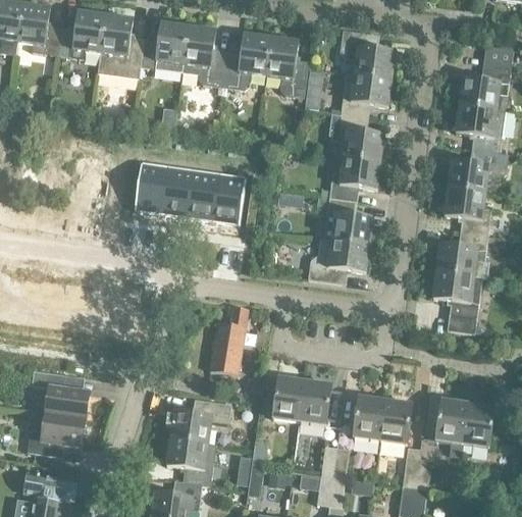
[(17,40),(18,40),(23,3),(6,0),(0,0),(0,53),(15,56),(17,40)]
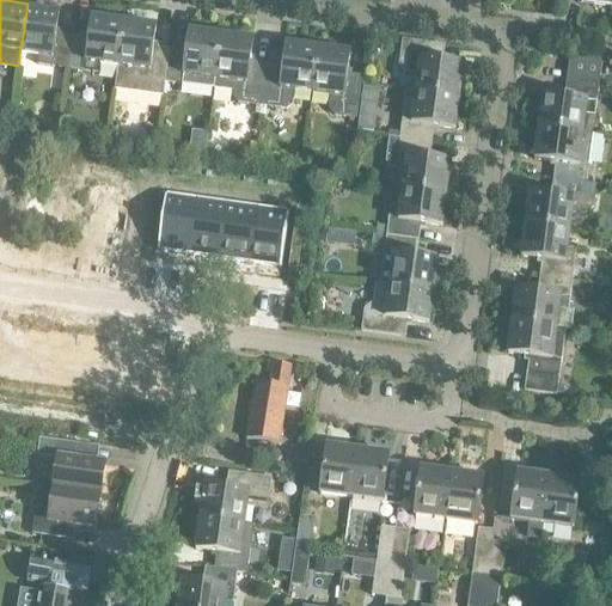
[(38,59),(68,63),(73,36),(55,34),(59,7),(28,4),(22,47),(40,50),(38,59)]
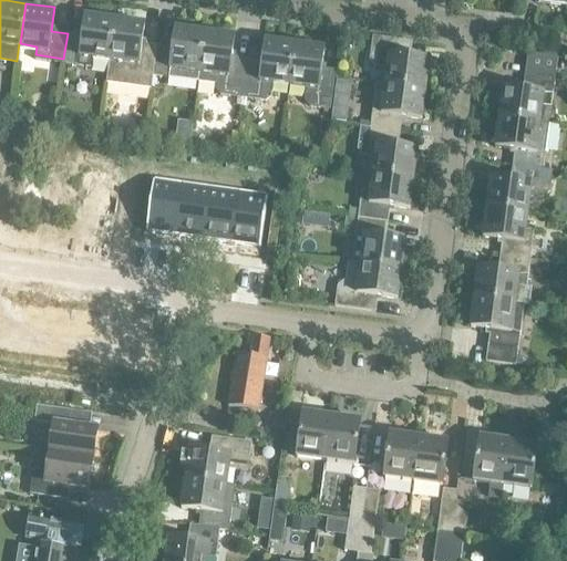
[(82,34),(68,33),(63,59),(92,62),(93,54),(109,56),(115,16),(85,11),(82,34)]
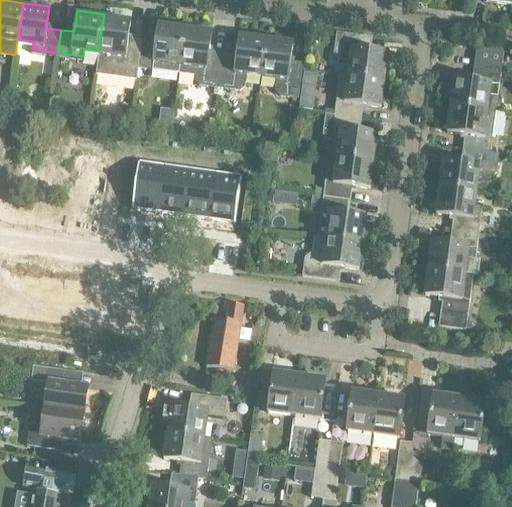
[(137,77),(138,64),(141,41),(127,39),(130,17),(104,14),(98,51),(96,71),(137,77)]
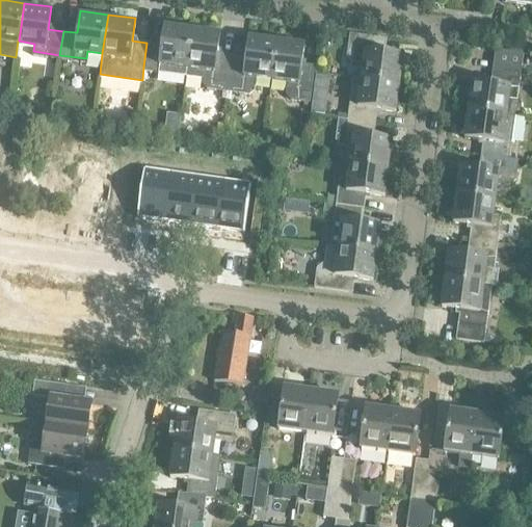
[(171,62),(187,64),(192,26),(164,22),(161,45),(147,43),(143,67),(170,70),(171,62)]
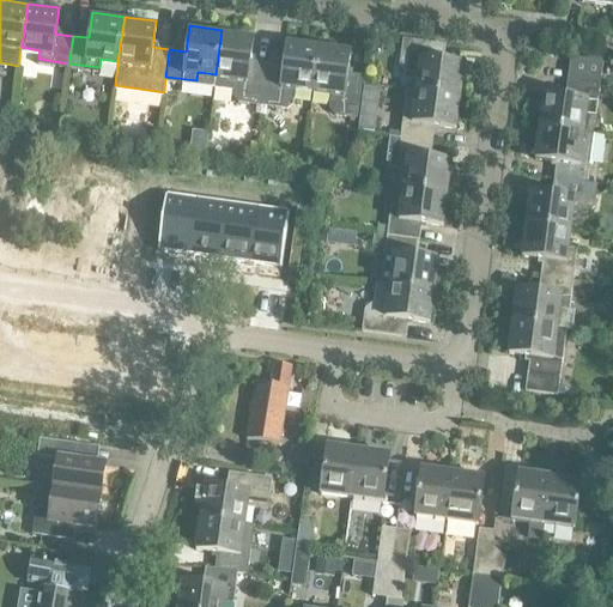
[(237,98),(262,102),(267,62),(250,60),(254,35),(222,30),(216,74),(213,84),(232,86),(232,91),(237,98)]
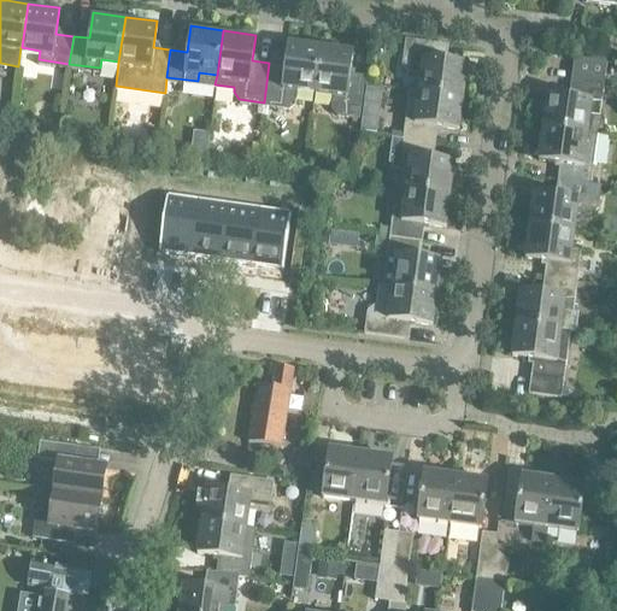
[(445,40),(406,35),(403,60),(407,66),(421,69),(418,86),(464,92),(469,60),(442,57),(445,40)]
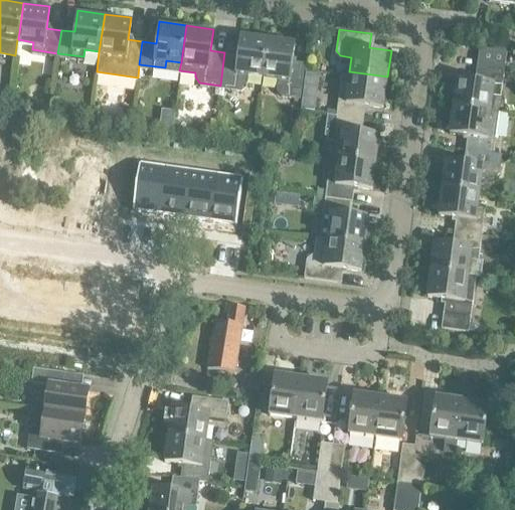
[(247,71),(263,73),(268,36),(240,32),(237,54),(224,52),(220,86),(242,89),(245,86),(247,71)]
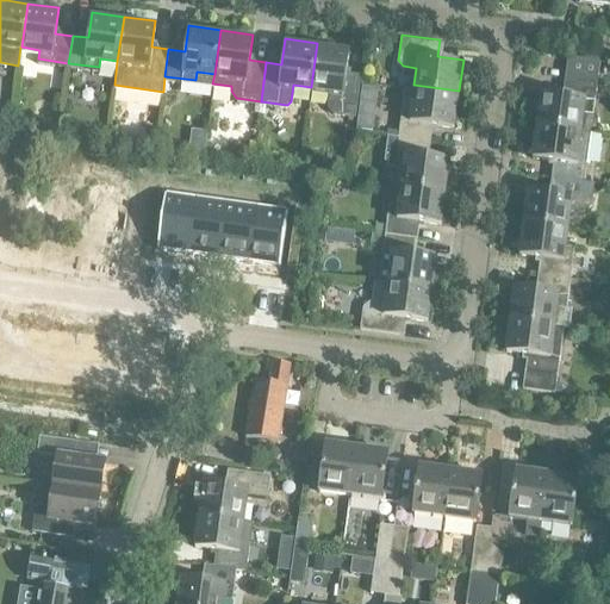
[(349,48),(317,43),(311,87),(330,89),(328,103),(335,111),(358,114),(358,111),(359,103),(362,75),(346,73),(349,48)]
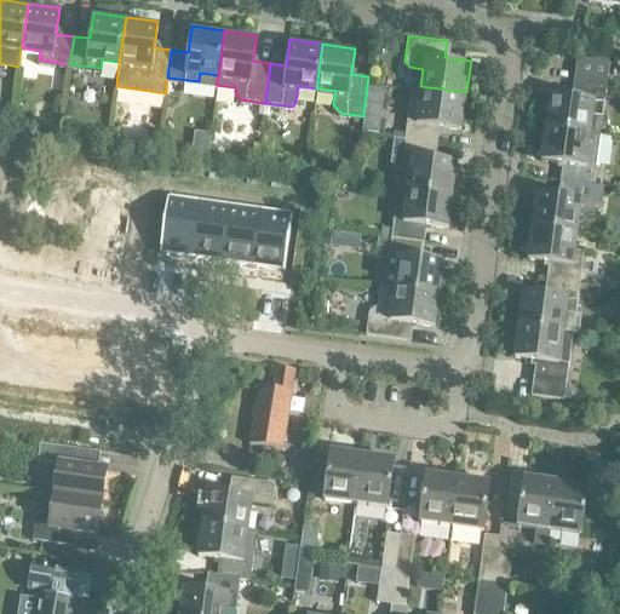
[(551,91),(546,124),(601,130),(610,57),(583,53),(577,95),(551,91)]
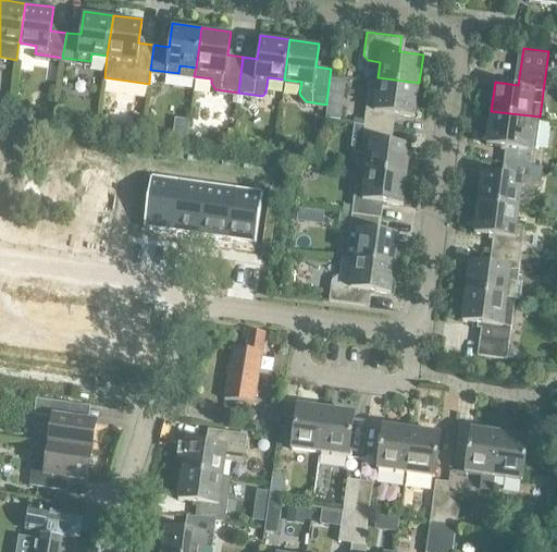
[(419,83),(378,77),(378,78),(369,77),(363,122),(390,125),(392,110),(415,113),(419,83)]
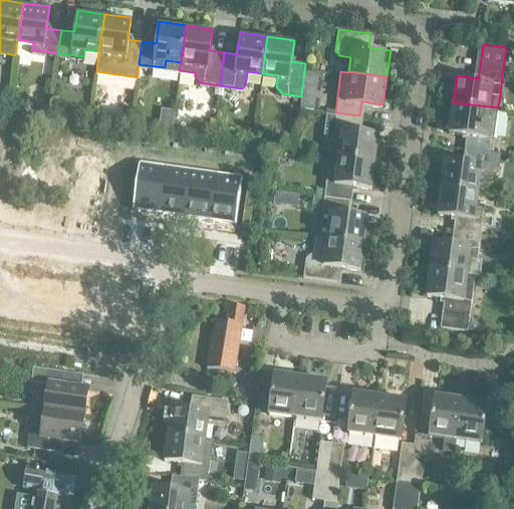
[(301,96),(299,105),(314,107),(316,95),(301,93),(301,96)]
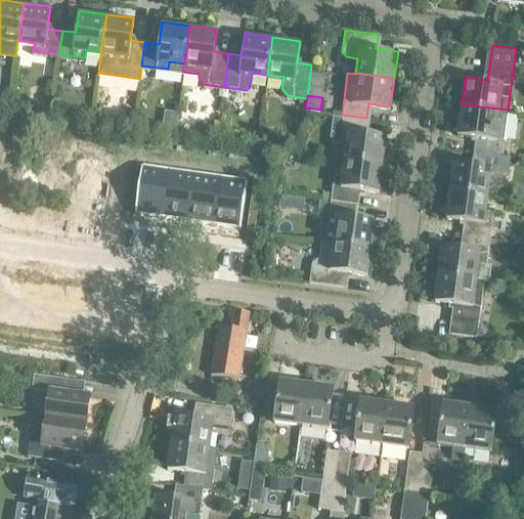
[(503,150),(508,110),(462,104),(457,132),(480,135),(478,147),(503,150)]
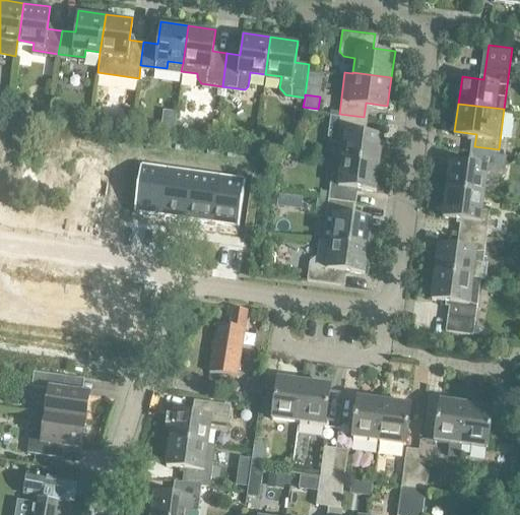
[(364,117),(339,114),(331,113),(328,132),(333,139),(343,140),(341,155),(380,161),(384,133),(362,130),(364,117)]
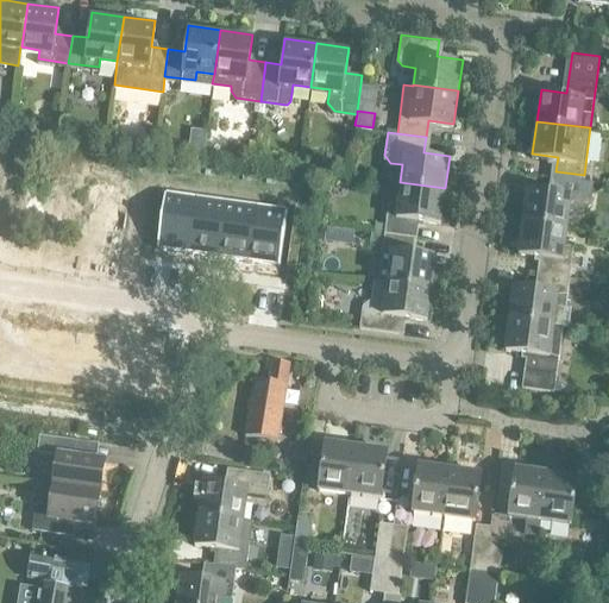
[(592,176),(584,175),(556,171),(553,189),(528,186),(523,218),(567,224),(570,206),(584,207),(589,203),(592,176)]
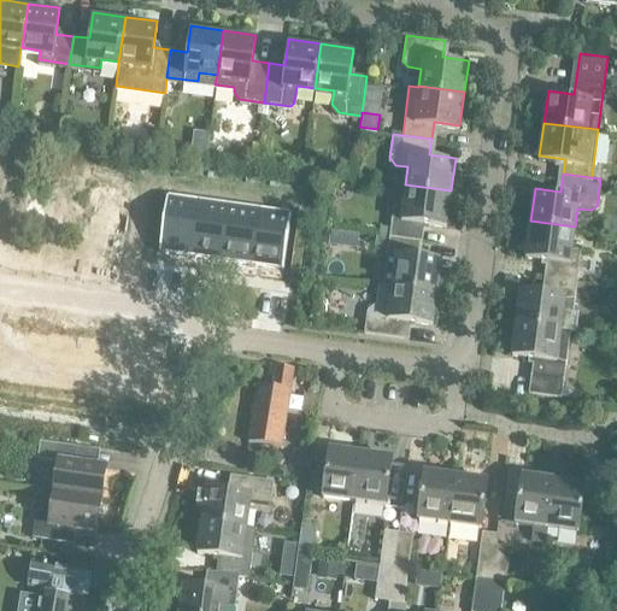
[(393,201),(389,233),(418,236),(421,219),(446,223),(451,191),(405,184),(403,203),(393,201)]
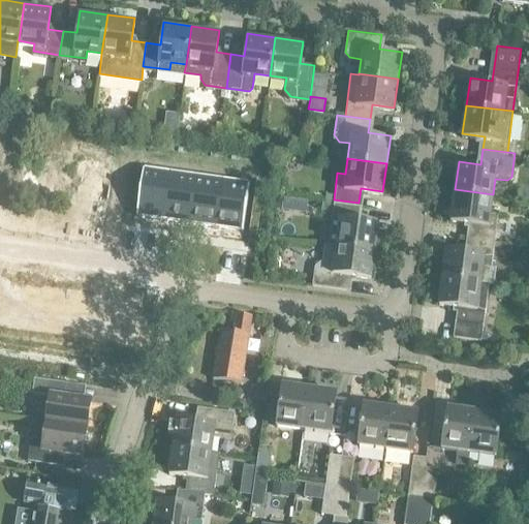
[(144,168),(138,211),(164,214),(169,172),(144,168)]
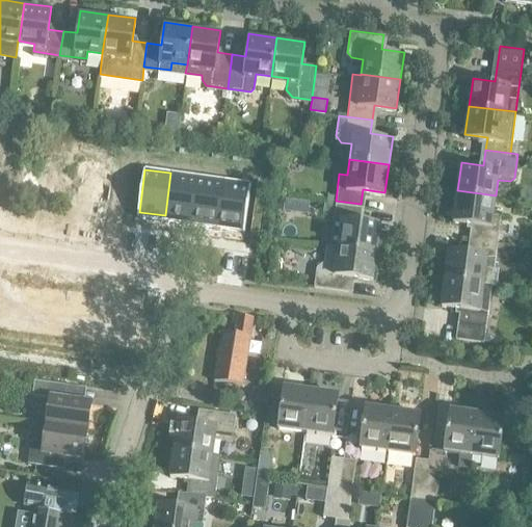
[(170,173),(165,215),(190,218),(195,175),(170,173)]
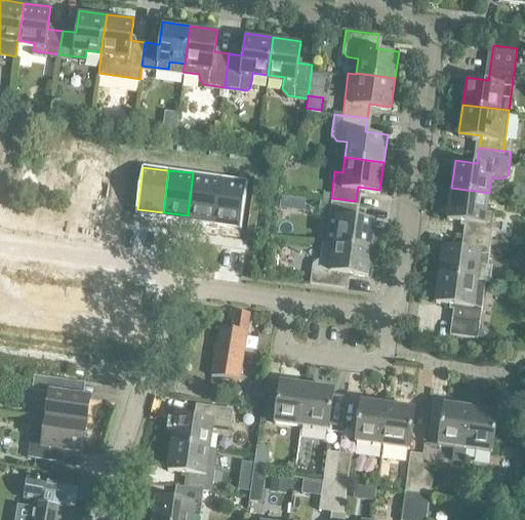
[(193,172),(188,215),(213,218),(217,176),(217,175),(193,172)]
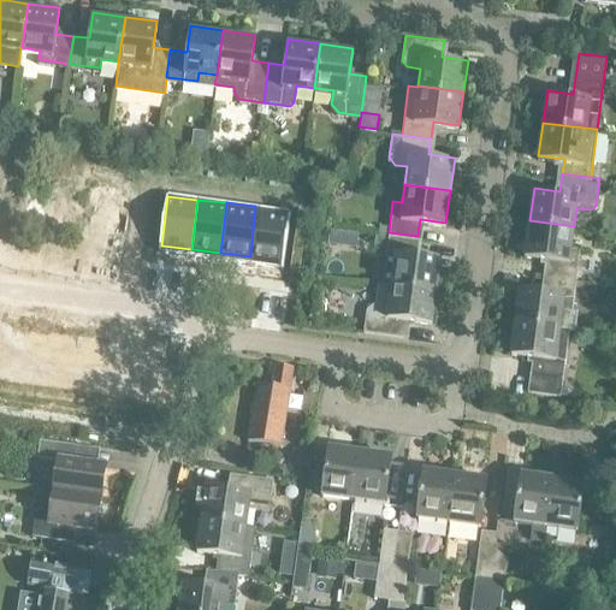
[(255,207),(250,256),(279,260),(285,211),(255,207)]
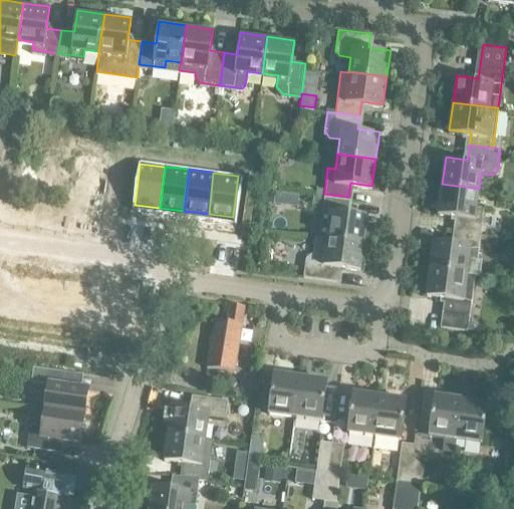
[(257,174),(249,173),(248,185),(255,186),(257,174)]
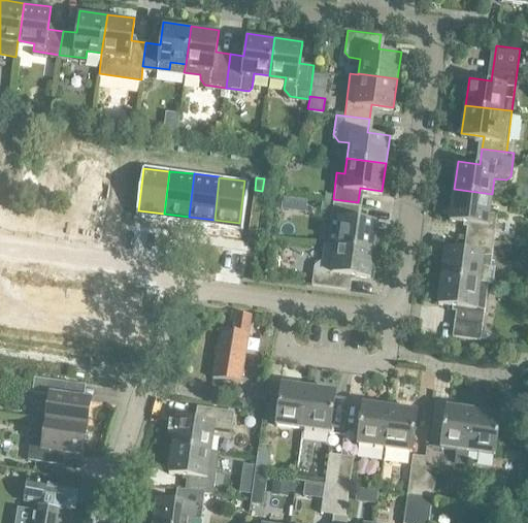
[(472,220),(470,233),(495,236),(498,210),(490,209),(492,194),(454,189),(450,217),(472,220)]
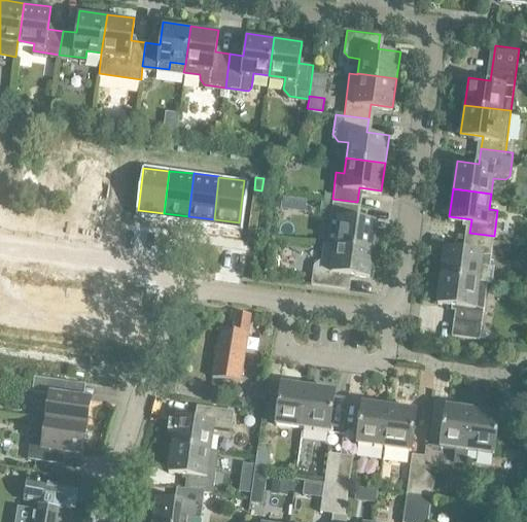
[(252,202),(260,204),(262,192),(254,189),(252,202)]
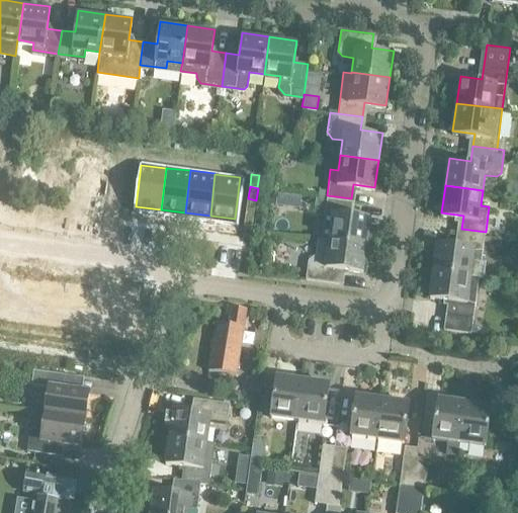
[(317,194),(316,202),(326,203),(327,196),(317,194)]
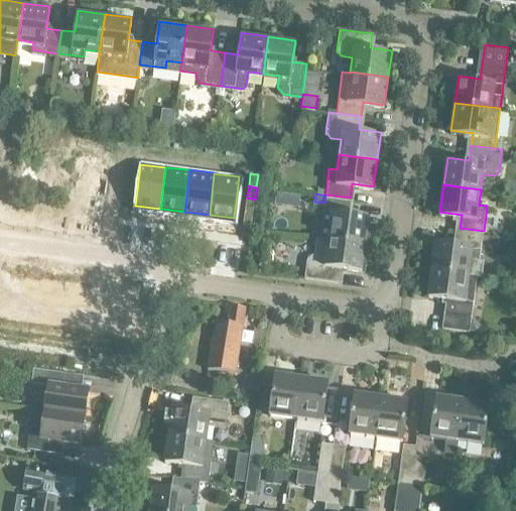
[(330,221),(328,236),(366,241),(370,214),(348,211),(350,198),(326,195),(326,196),(325,203),(321,220),(330,221)]
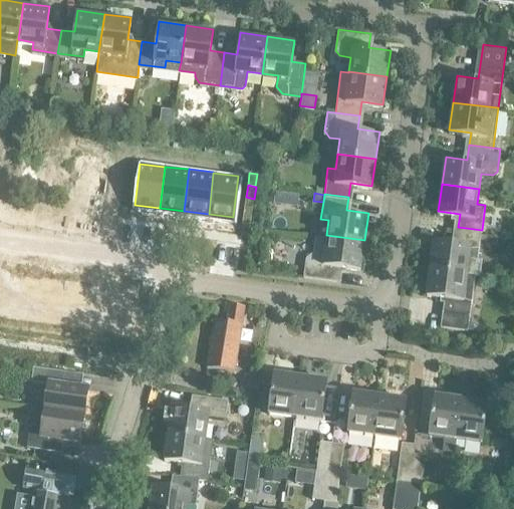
[(246,197),(244,209),(252,210),(254,199),(246,197)]
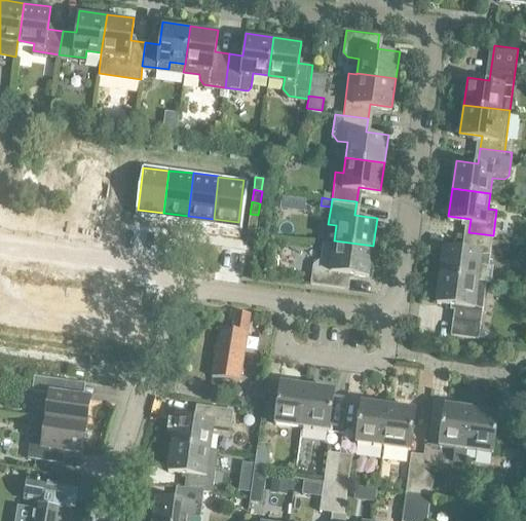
[(248,226),(256,227),(258,215),(250,214),(248,226)]
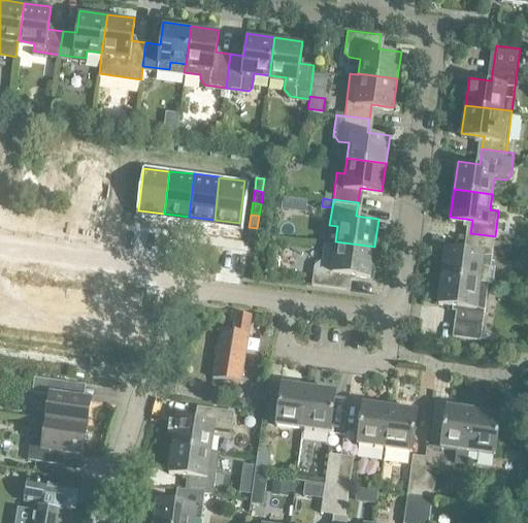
[(447,246),(442,272),(493,279),(495,264),(491,263),(495,236),(470,233),(468,249),(447,246)]
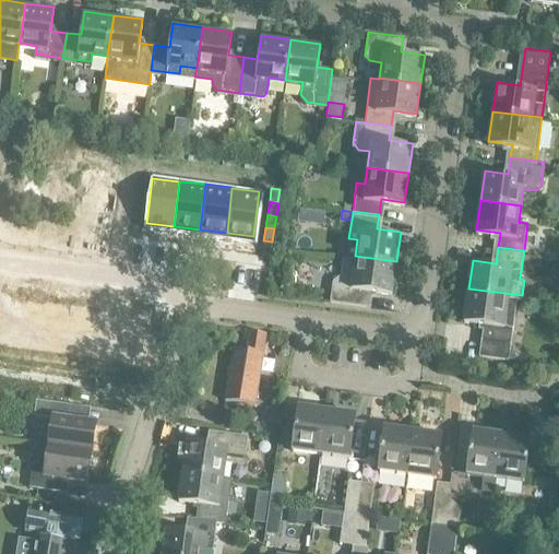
[(393,290),(396,261),(355,256),(343,255),(341,271),(333,278),(330,298),(367,303),(369,287),(393,290)]
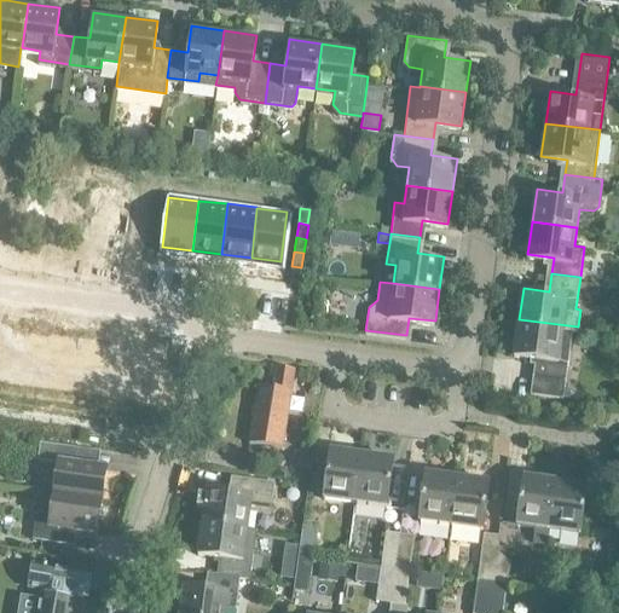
[(578,327),(519,319),(514,352),(531,354),(530,362),(534,362),(531,392),(563,397),(573,328),(578,329),(578,327)]
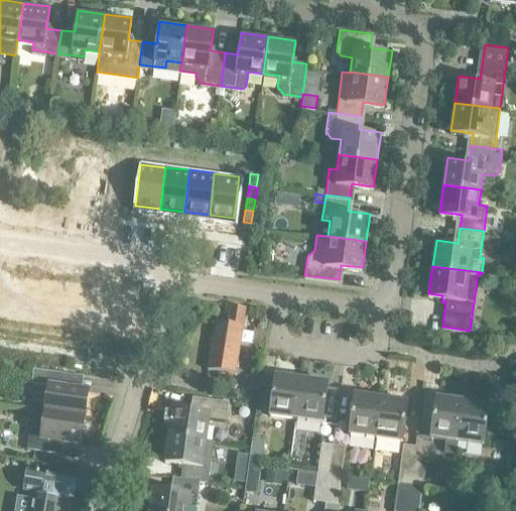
[(40,275),(34,317),(58,322),(65,279),(40,275)]
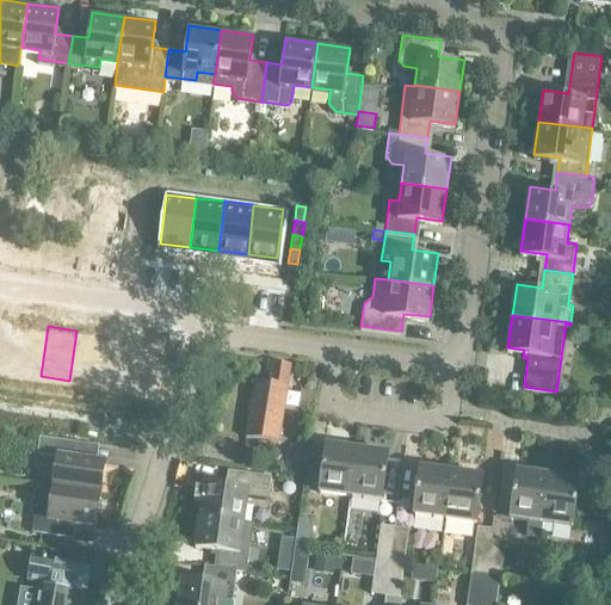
[(76,331),(69,381),(98,386),(105,335),(76,331)]
